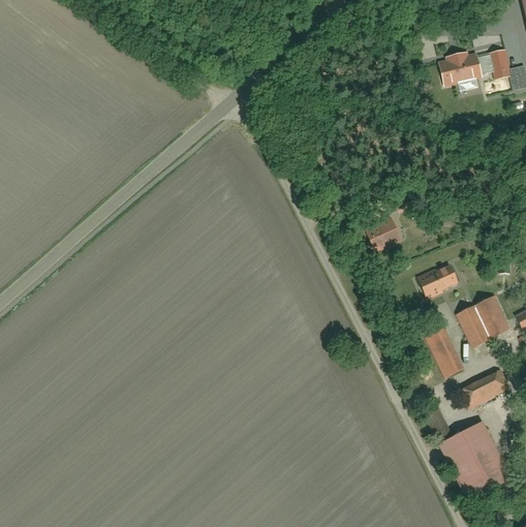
[(525,31),(517,33),(525,78),(525,31)]
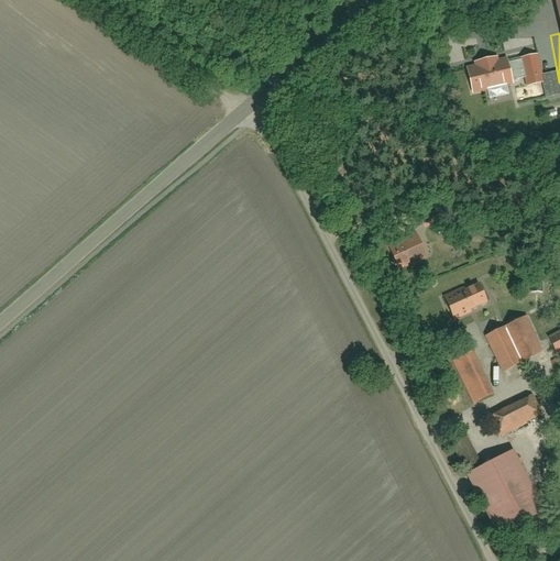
[(519,59),(526,83),(546,77),(539,54),(519,59)]
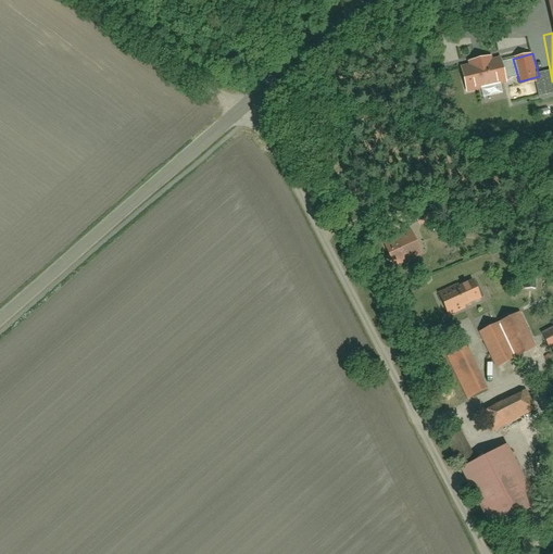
[(462,66),(469,92),(510,82),(502,57),(462,66)]
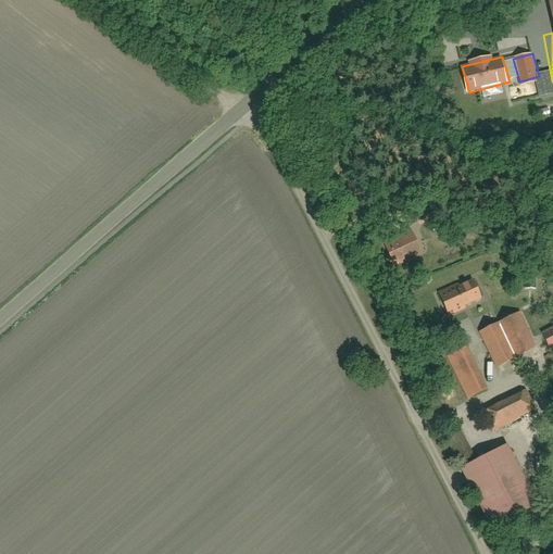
[(384,238),(396,266),(425,254),(413,226),(384,238)]
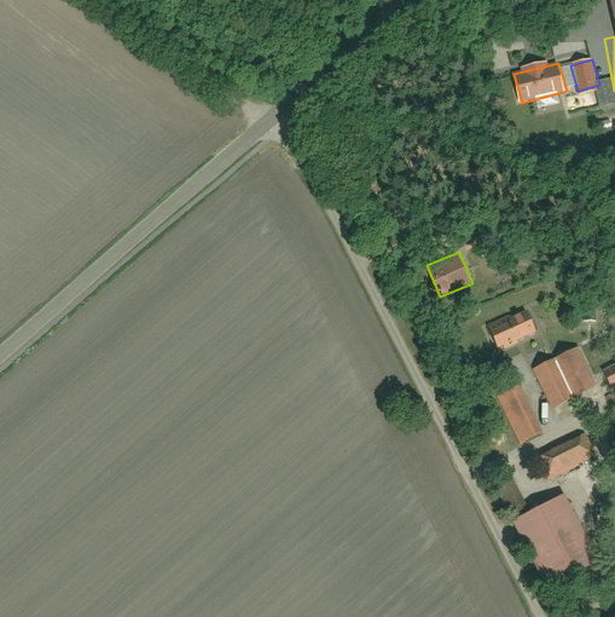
[(599,386),(569,323),(545,334),(575,397),(599,386)]
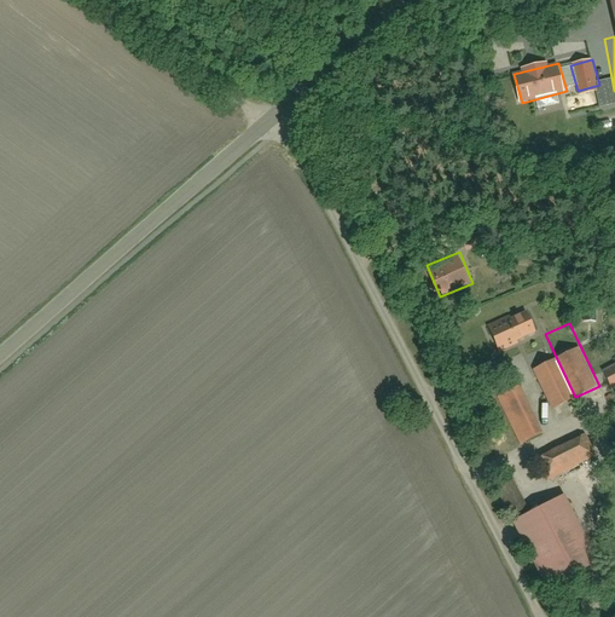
[(574,401),(551,357),(529,369),(552,413),(574,401)]
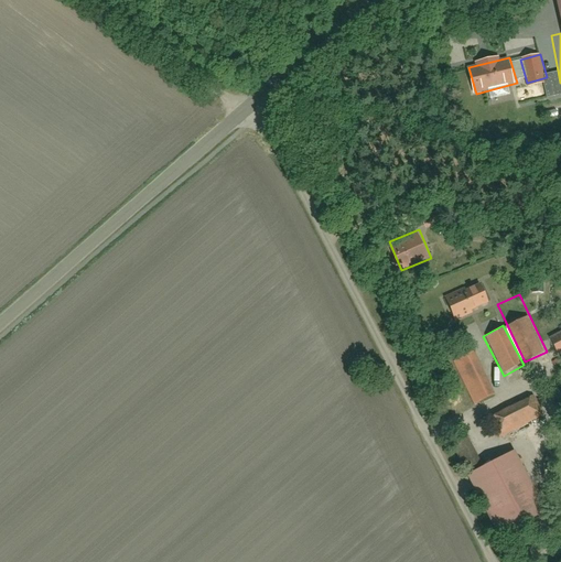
[(560,330),(549,336),(560,357),(560,330)]
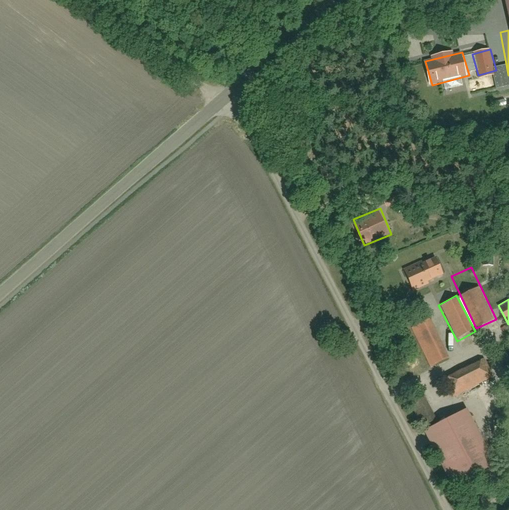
[(414,329),(429,366),(452,356),(437,320),(414,329)]
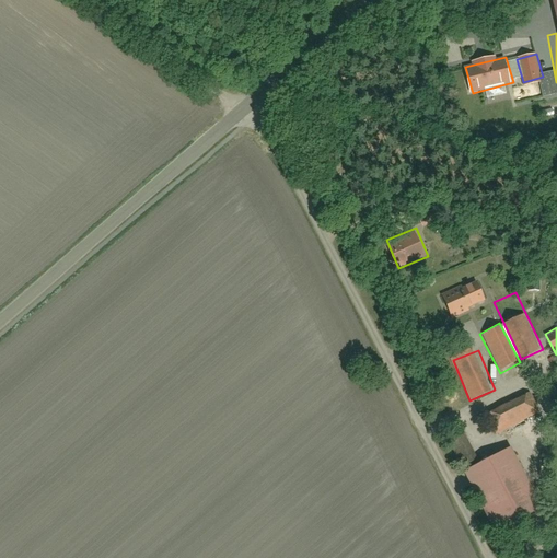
[(489,411),(499,433),(540,416),(530,394),(489,411)]
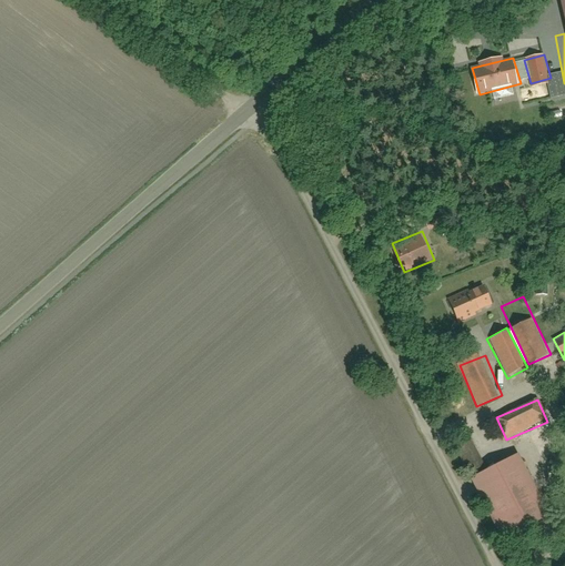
[(498,541),(547,517),(516,453),(467,476),(498,541)]
